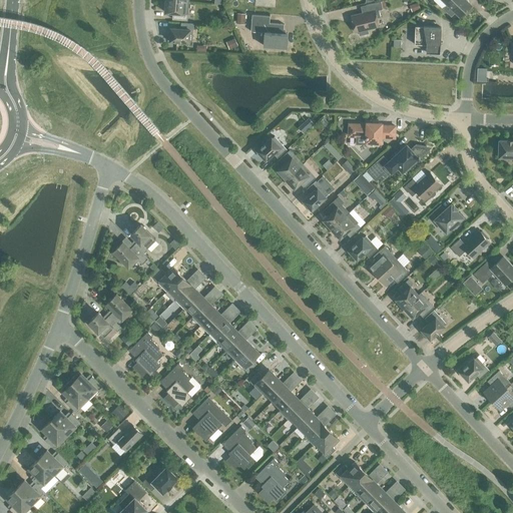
[(188,2),(167,0),(165,0),(165,12),(172,13),(172,19),(187,20),(188,2)]
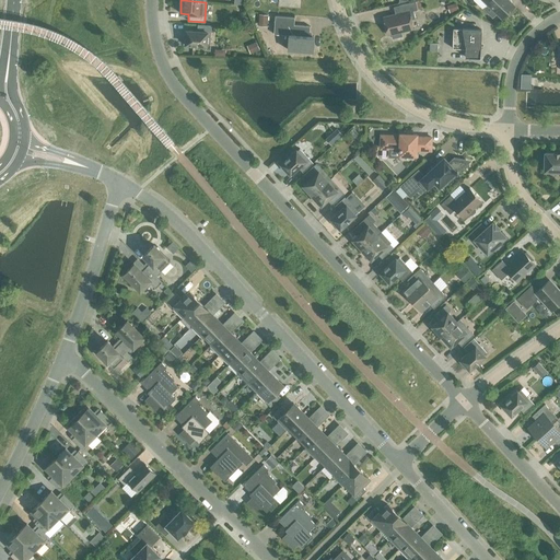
[(508,0),(482,0),(488,4),(483,9),(492,18),(497,13),(502,19),(514,7),(508,0)]
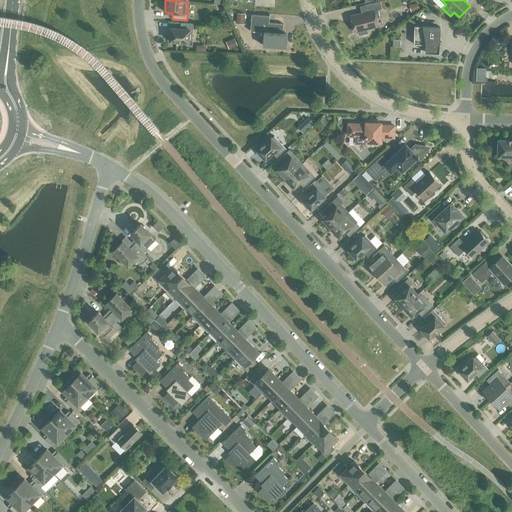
[(378,10),(382,9),(381,8),(380,1),(365,5),(367,12),(350,16),(354,32),(358,31),(359,35),(368,33),(367,29),(378,26),(376,18),(379,17),(378,10)]
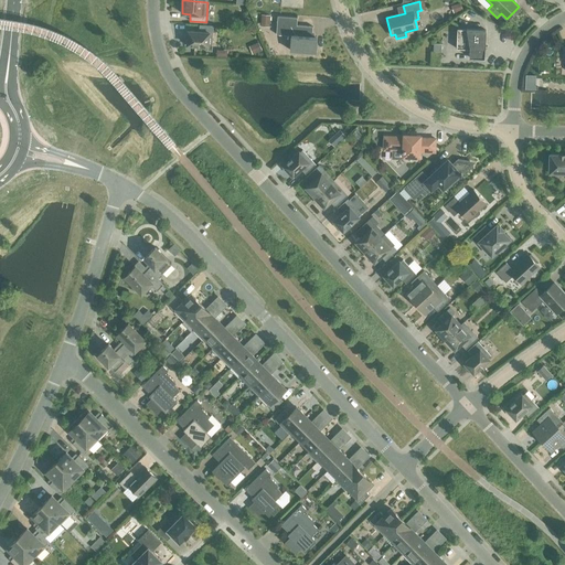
[(460,2),(454,6),(456,12),(462,10),(460,2)]
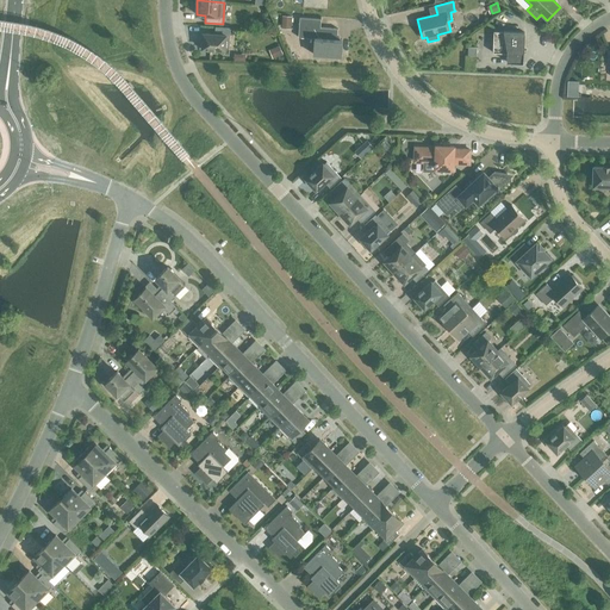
[(272,19),(262,14),(257,23),(267,27),(272,19)]
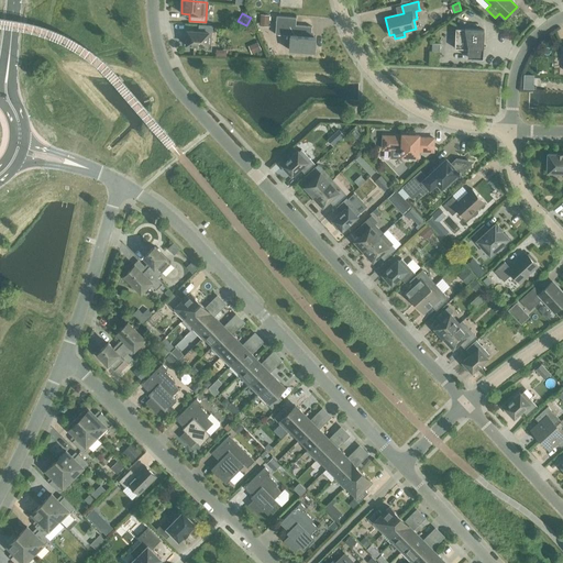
[(261,14),(260,26),(268,26),(269,15),(261,14)]
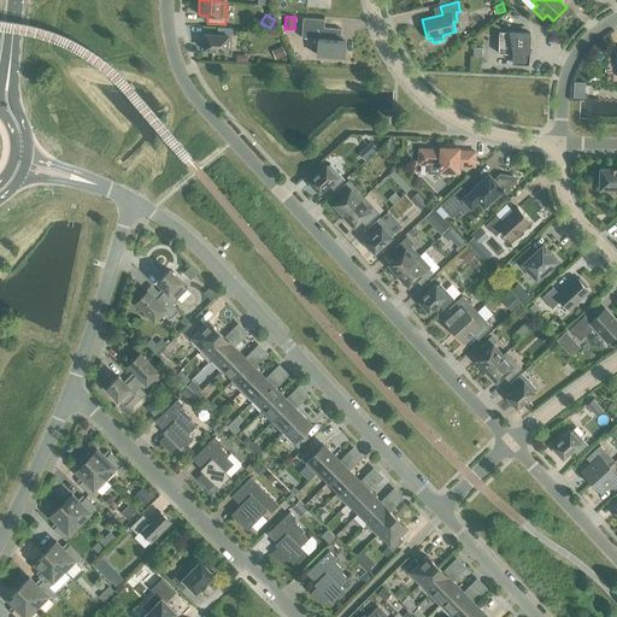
[(303,18),(301,37),(318,39),(317,56),(345,57),(346,40),(341,40),(341,29),(324,28),(324,19),(303,18)]
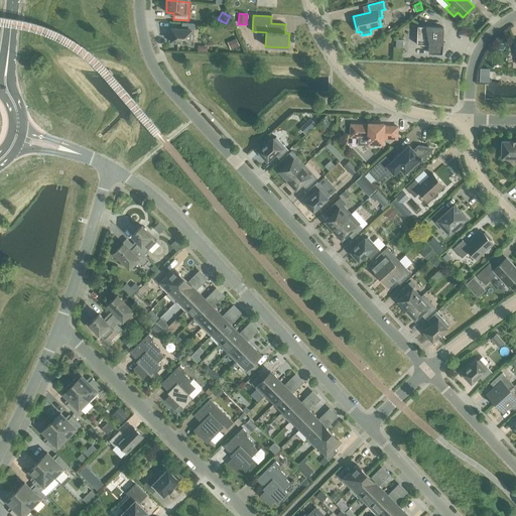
[(170,41),(190,42),(190,41),(194,41),(195,23),(182,22),(181,29),(171,28),(170,41)]
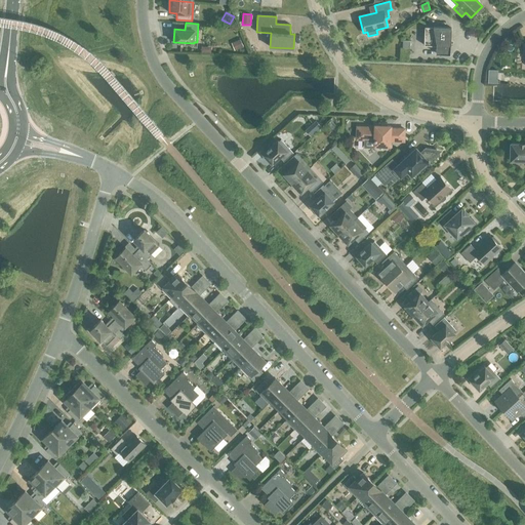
[(423,45),(436,46),(436,45),(450,46),(451,28),(425,27),(423,45)]
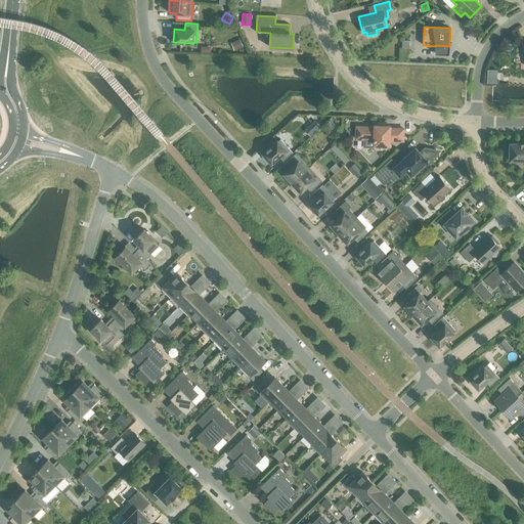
[(239,39),(231,43),(234,50),(243,46),(239,39)]
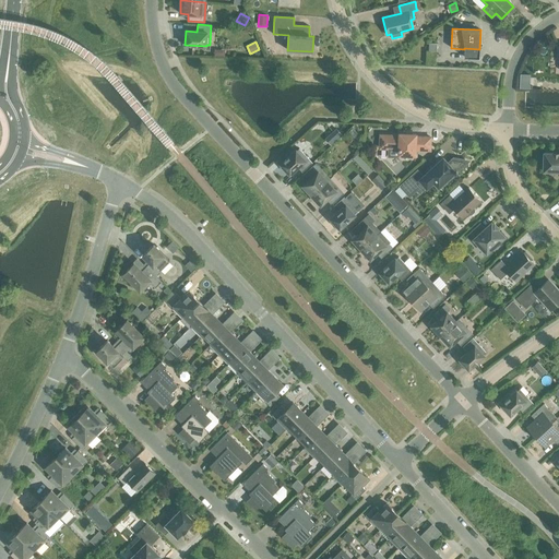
[(464,48),(464,49),(464,57),(479,58),(479,49),(464,48)]
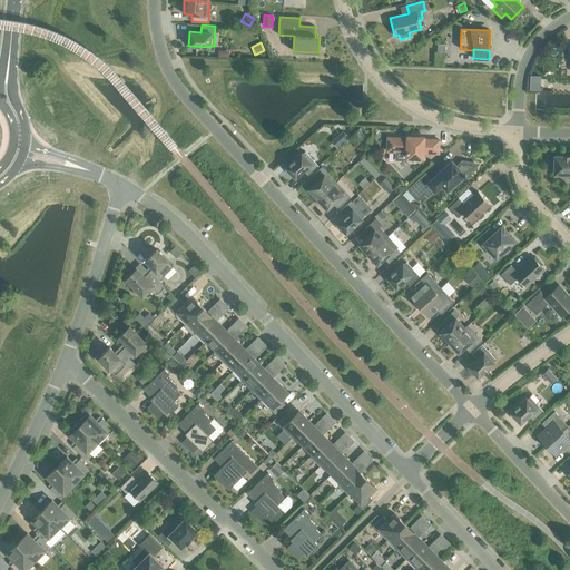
[(343,131),(332,141),(337,148),(349,137),(343,131)]
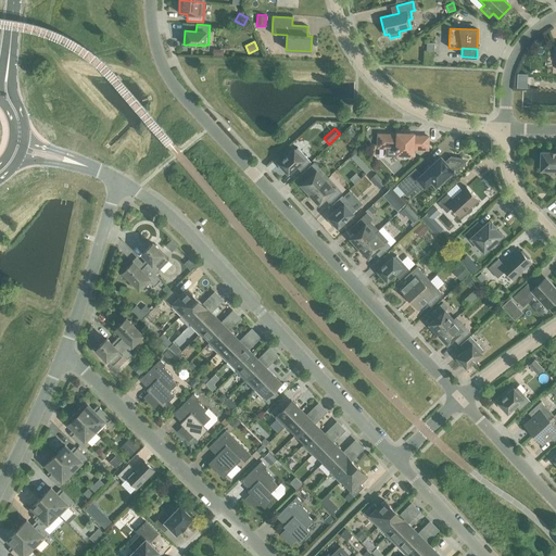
[(421,136),(414,136),(414,134),(397,133),(397,135),(378,135),(378,148),(386,148),(386,156),(396,156),(396,154),(413,154),(413,149),(419,149),(421,148),(421,136)]
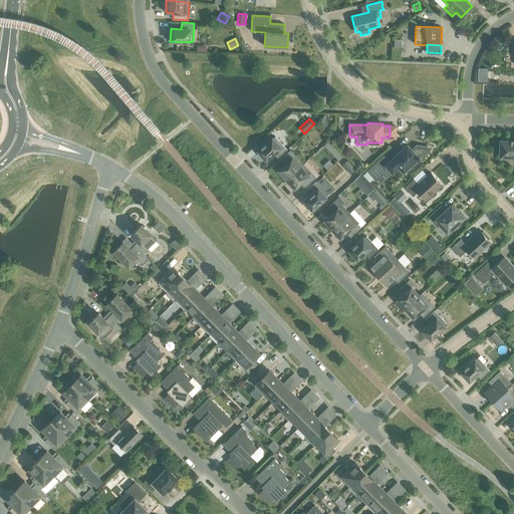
[(273,154),(278,159),(287,150),(275,137),(273,139),(272,138),(258,151),(266,161),(273,154)]
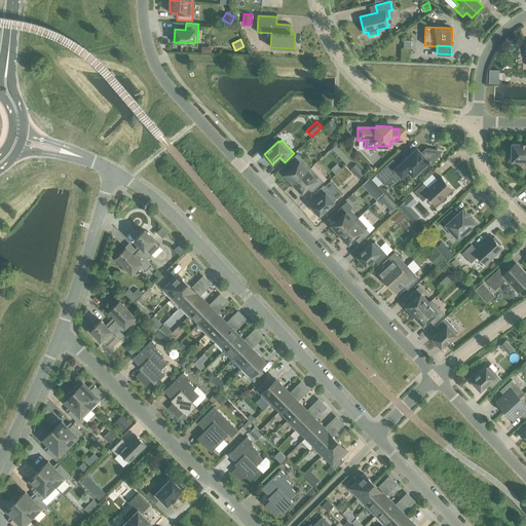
[(337,144),(332,149),(336,152),(340,148),(337,144)]
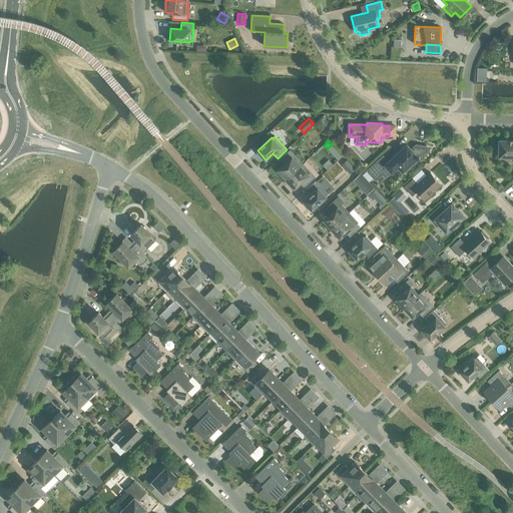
[(512,140),(509,140),(508,140),(499,140),(499,156),(512,156),(512,140)]
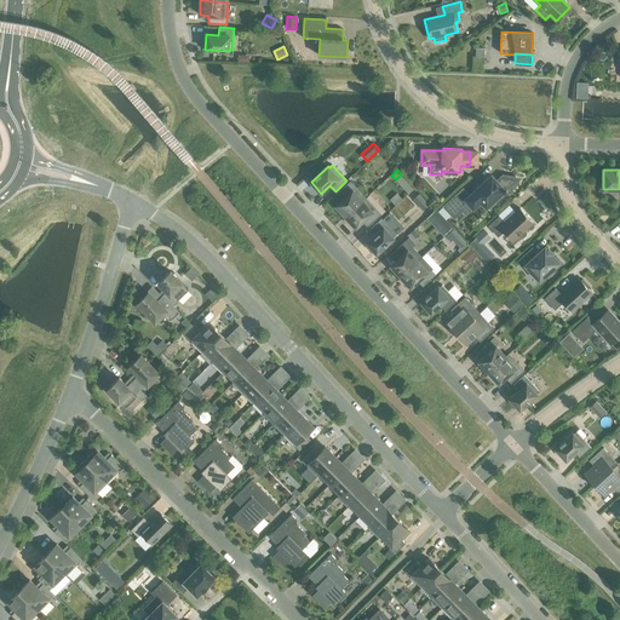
[(443,206),(454,218),(476,199),(478,199),(486,207),(504,190),(505,193),(518,181),(515,177),(503,174),(497,181),(492,176),(469,195),(463,189),(443,206)]
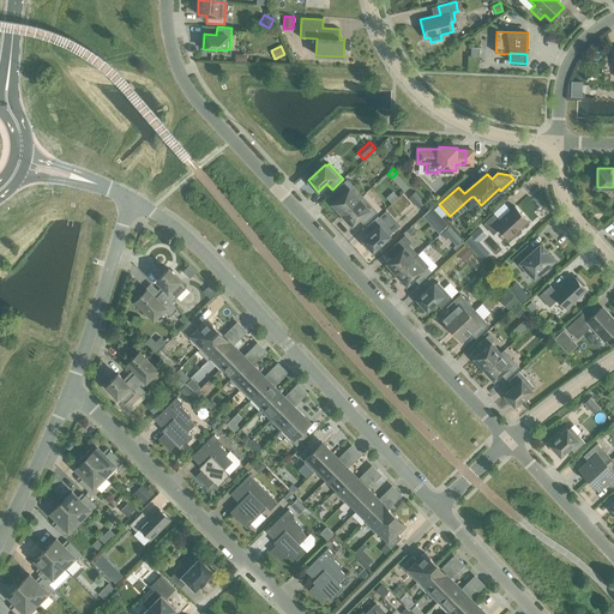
[(332,203),(342,215),(362,196),(347,180),(333,192),(339,197),(332,203)]
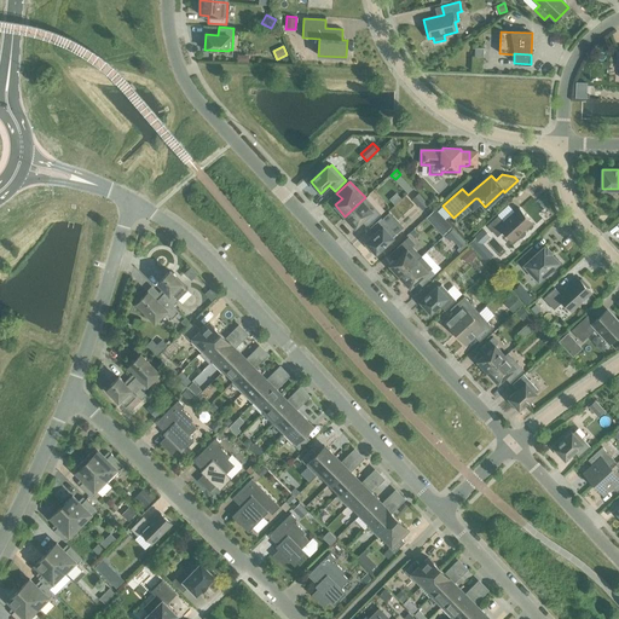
[(410,183),(404,189),(408,194),(414,187),(410,183)]
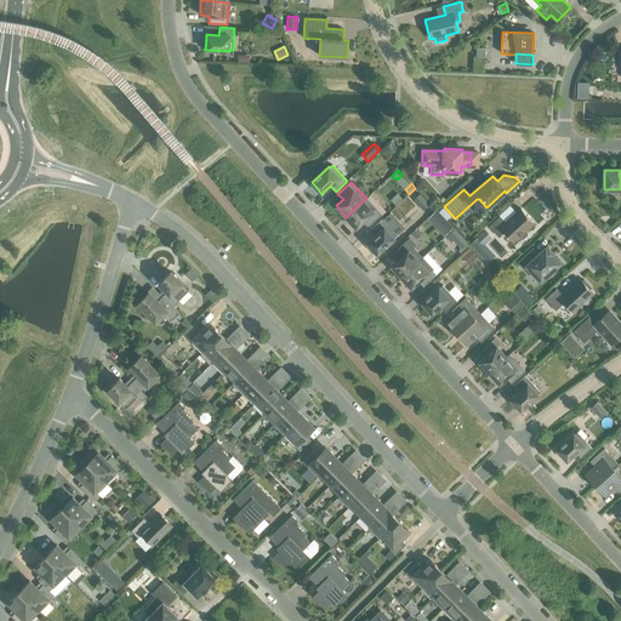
[(420,193),(414,200),(419,205),(420,204),(425,209),(429,204),(420,193)]
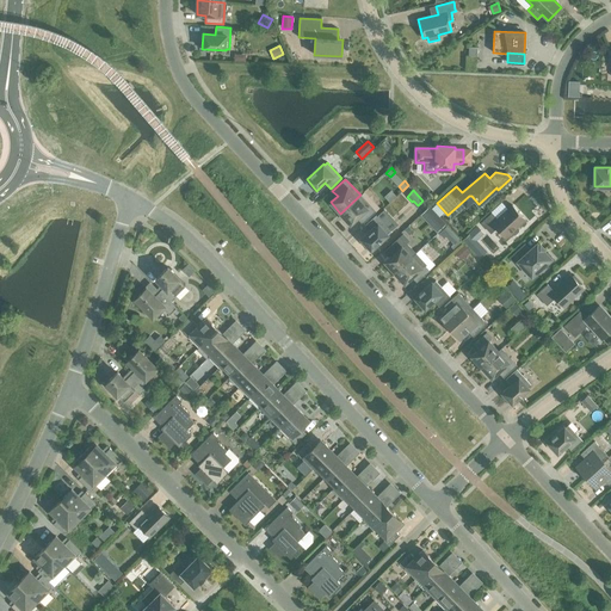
[(360,195),(340,214),(351,224),(357,217),(363,223),(375,211),(360,195)]
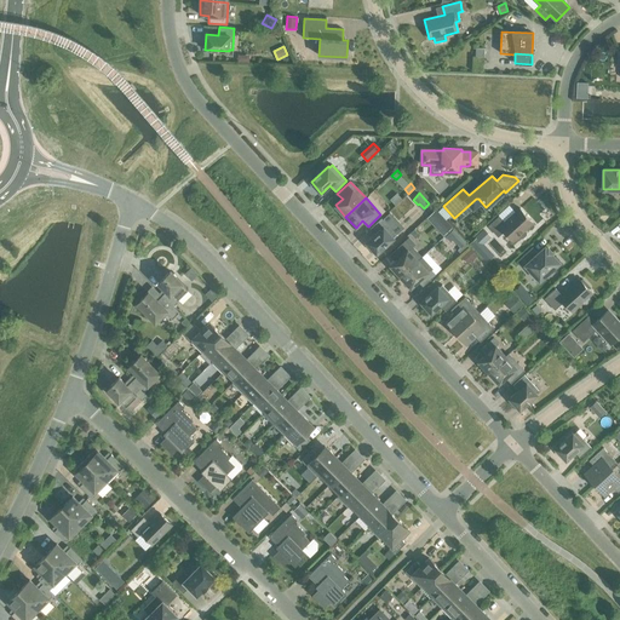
[(498,236),(504,231),(512,241),(518,236),(520,237),(522,239),(526,235),(526,233),(524,230),(533,223),(520,208),(505,223),(499,217),(488,227),(498,236)]
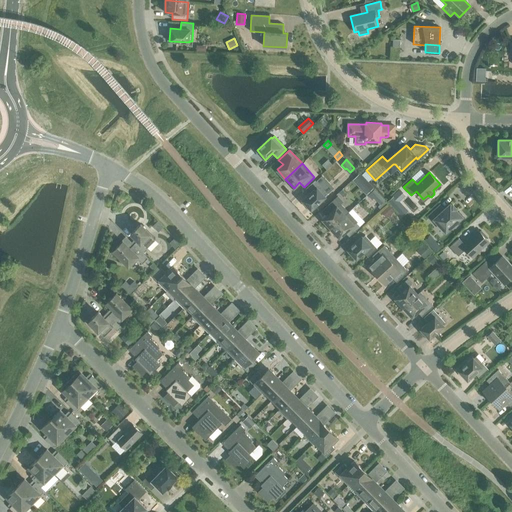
[(360,174),(354,180),(360,187),(367,180),(360,174)]
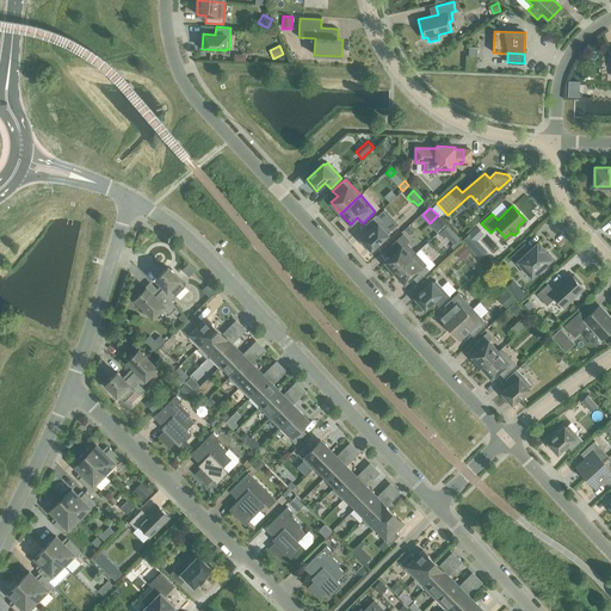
[(388,235),(387,234),(390,232),(376,215),(364,226),(370,230),(360,239),(371,251),(388,235)]
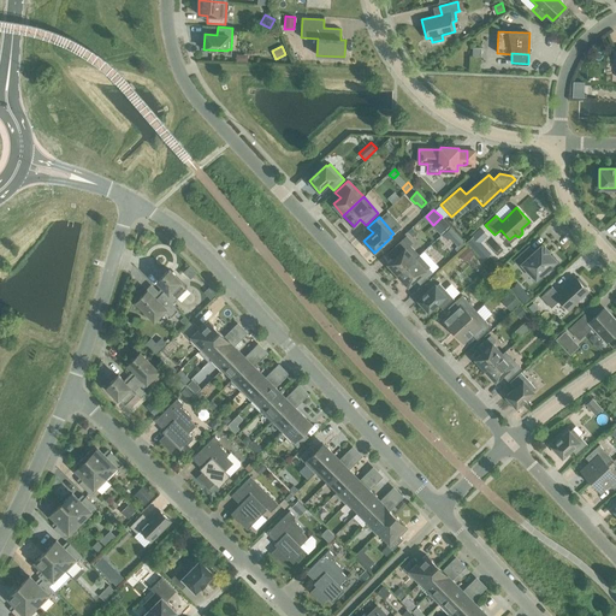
[(450,227),(445,234),(449,238),(455,232),(450,227)]
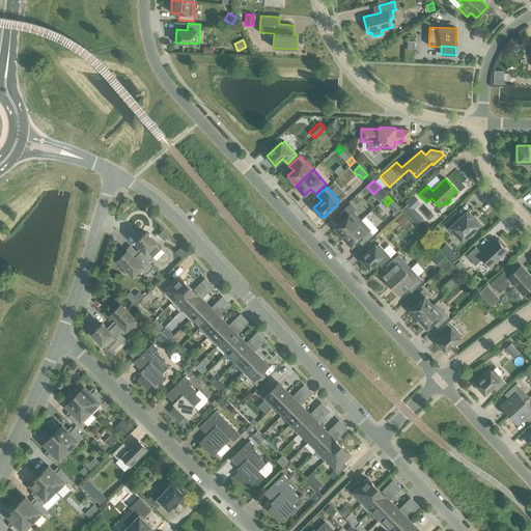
[(408,201),(401,207),(413,220),(419,214),(414,208),(408,201)]
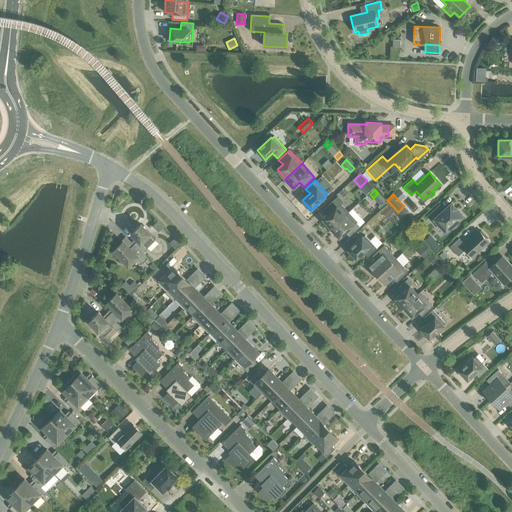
[(330,228),(331,228),(345,215),(337,206),(339,204),(335,199),(323,210),(327,215),(322,219),(330,228)]
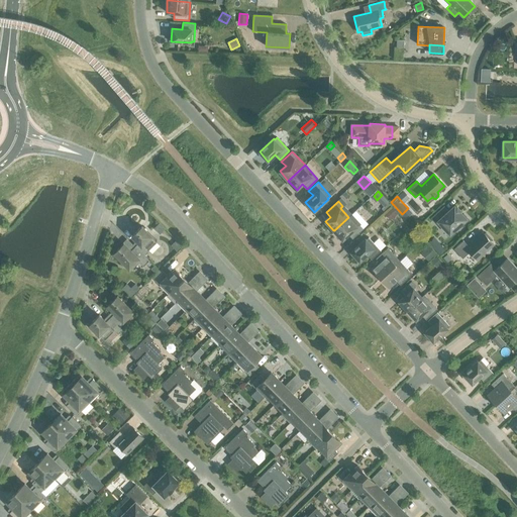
[(384,207),(382,209),(384,211),(390,205),(388,203),(389,202),(387,201),(382,205),(384,207)]
